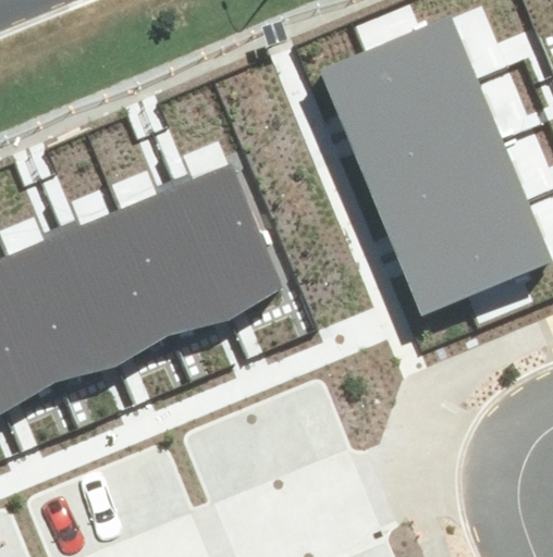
[(321,76),(413,311),(550,258),(457,23),(321,76)]
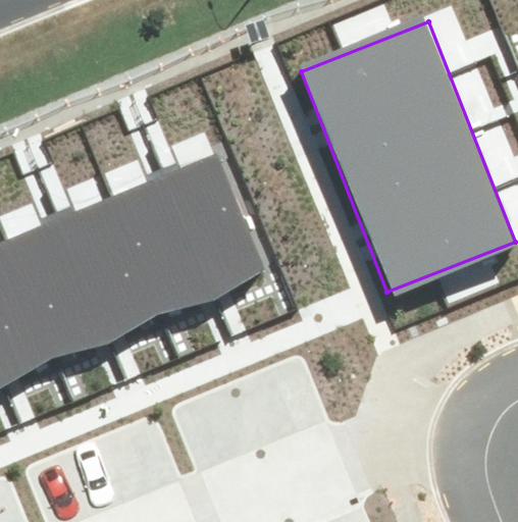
[(170,170),(222,298),(270,266),(223,148),(170,170)]
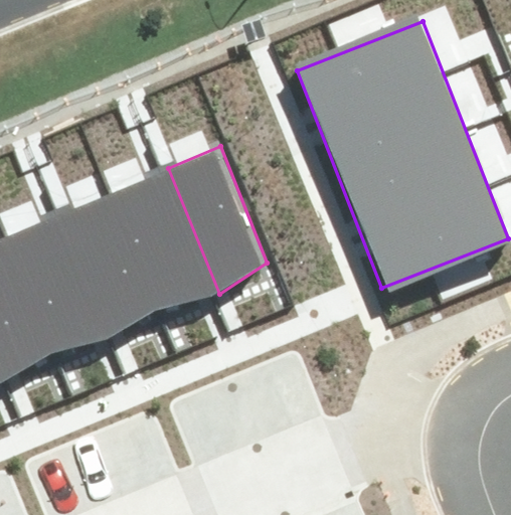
[(116,190),(162,308),(219,294),(168,168),(116,190)]
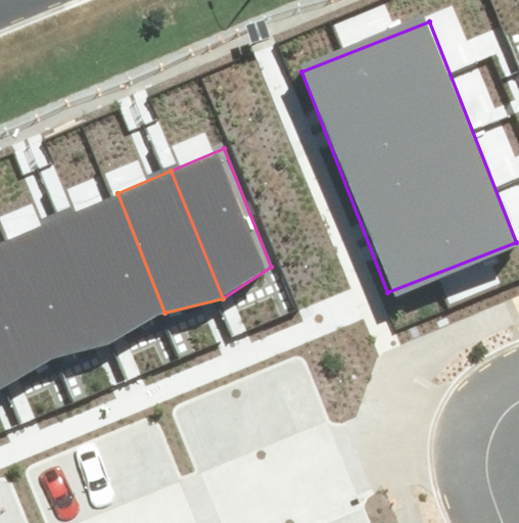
[(64,216),(119,342),(164,313),(118,193),(64,216)]
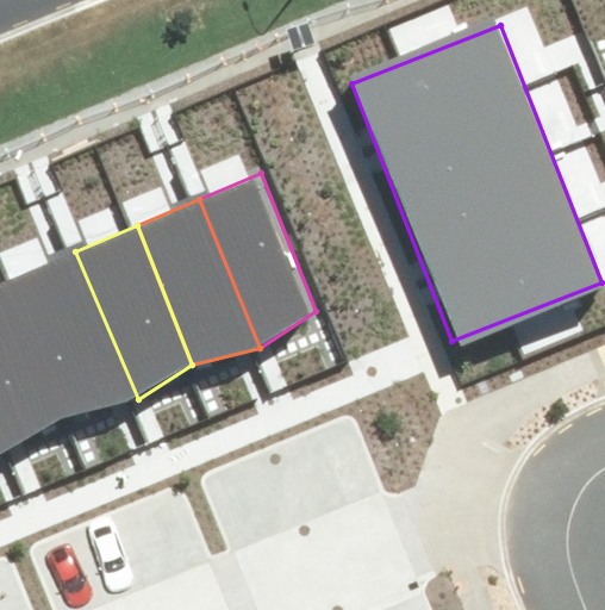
[(13,278),(67,417),(138,399),(75,251),(13,278)]
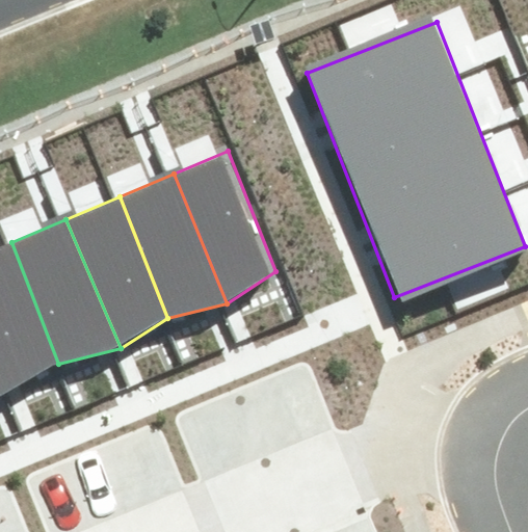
[(0,247),(0,367),(10,394),(58,364),(11,242),(0,247)]
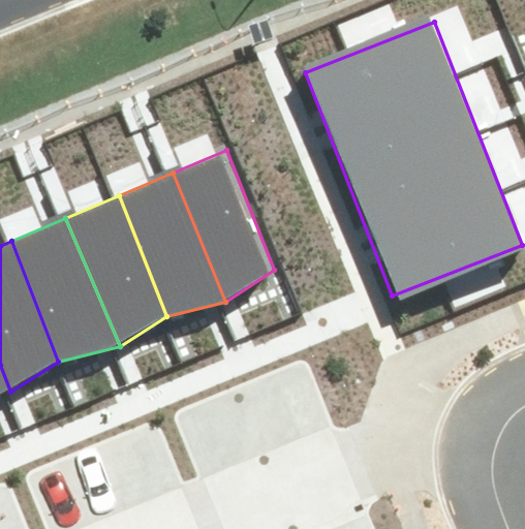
[(0,394),(10,392),(0,365),(0,394)]
